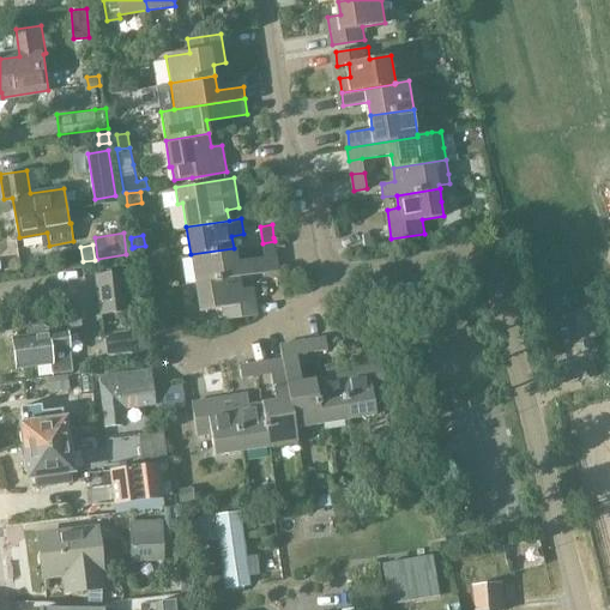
[(234,248),(191,254),(195,282),(239,276),(236,261),(234,248)]
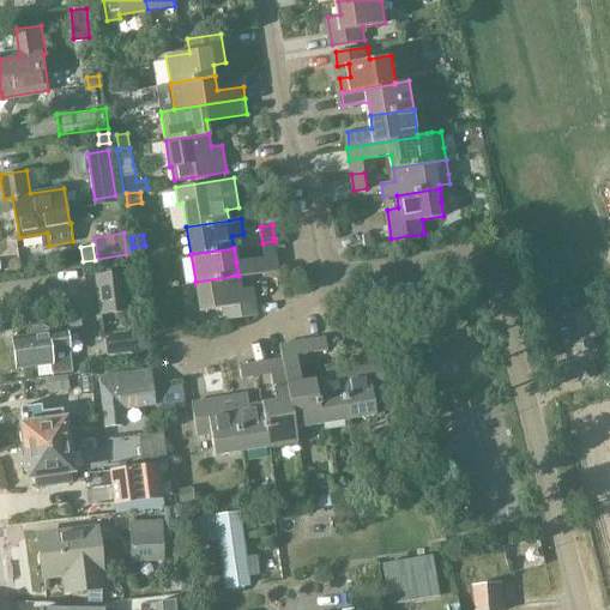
[(126,270),(97,273),(101,313),(130,309),(130,303),(134,303),(133,287),(127,287),(126,270)]
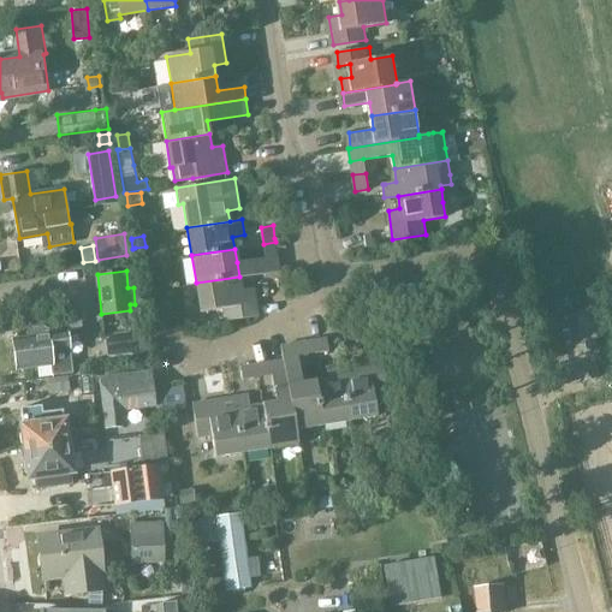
[(239,277),(196,283),(200,310),(223,307),(225,319),(257,314),(253,286),(241,287),(239,277)]
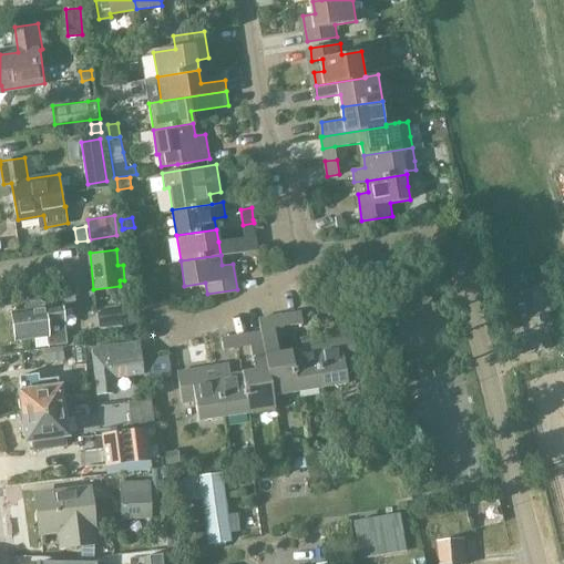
[(27,310),(12,311),(16,340),(49,336),(50,338),(51,345),(68,342),(68,336),(65,321),(63,304),(45,306),(44,301),(41,299),(29,300),(26,305),(27,310)]
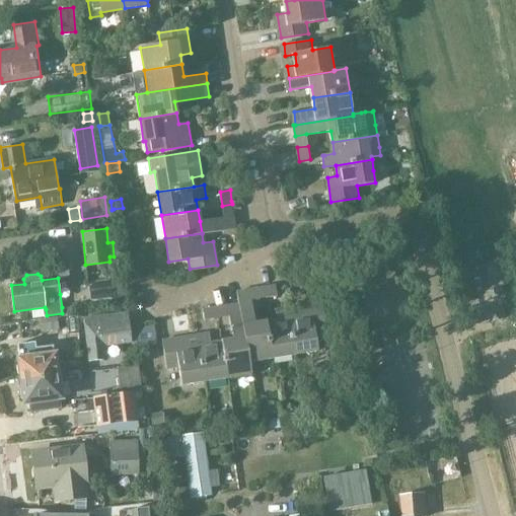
[(114,281),(89,284),(91,299),(116,296),(114,281)]
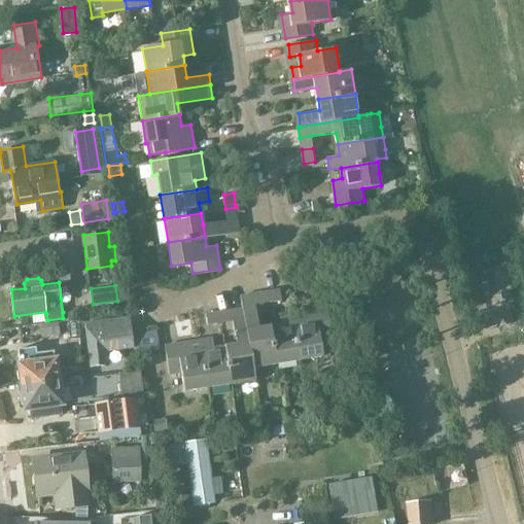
[(280,288),(270,290),(266,290),(268,302),(282,300),(280,288)]
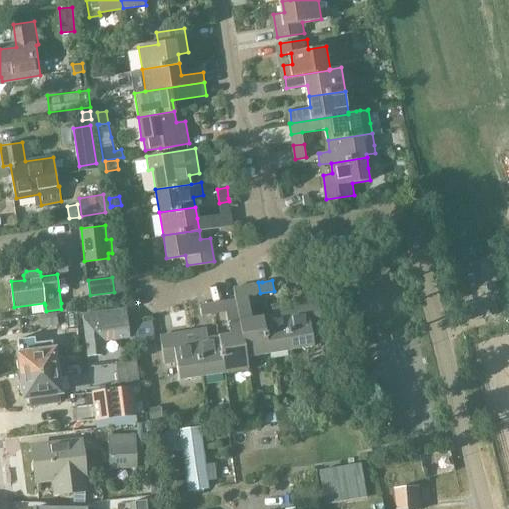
[(249,297),(239,299),(248,356),(270,352),(264,316),(252,318),(249,297)]
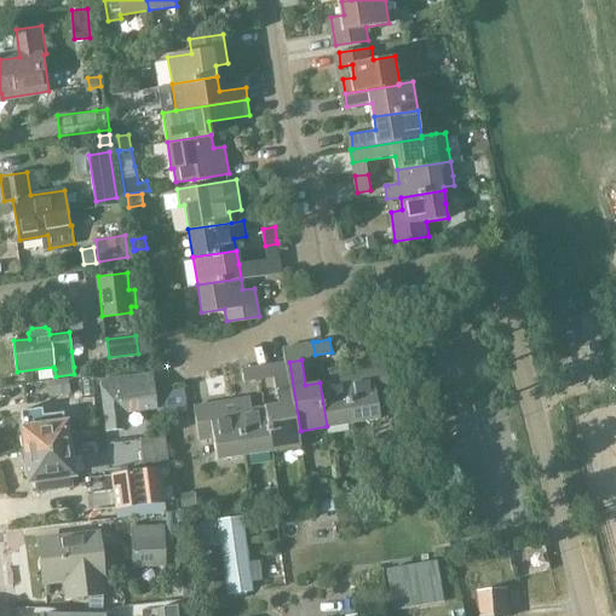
[(347,378),(353,422),(381,418),(378,395),(391,392),(386,361),(357,366),(360,376),(347,378)]
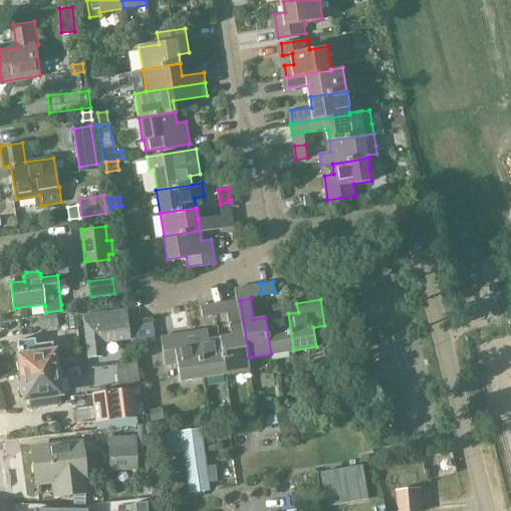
[(221,337),(227,373),(251,369),(249,357),(240,300),(237,300),(227,302),(232,336),(221,337)]
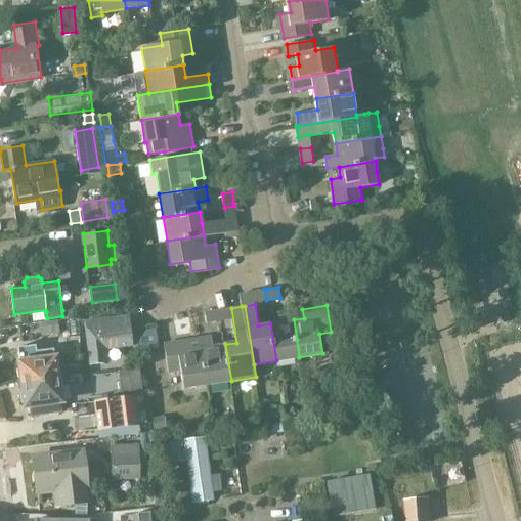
[(216,310),(206,312),(207,322),(218,321),(216,310)]
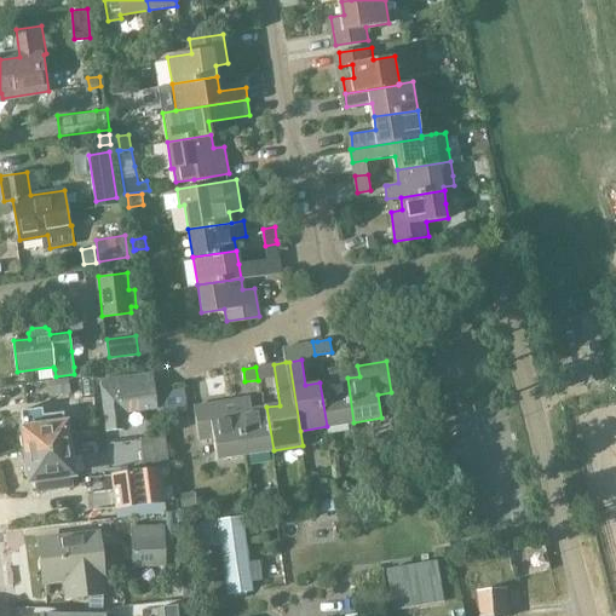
[(320,383),(327,426),(353,422),(347,378),(345,367),(329,369),(332,380),(320,383)]
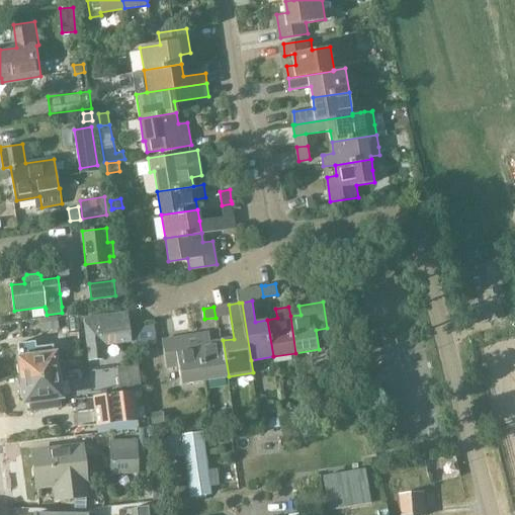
[(104,343),(132,340),(129,312),(84,317),(88,358),(105,356),(104,343)]
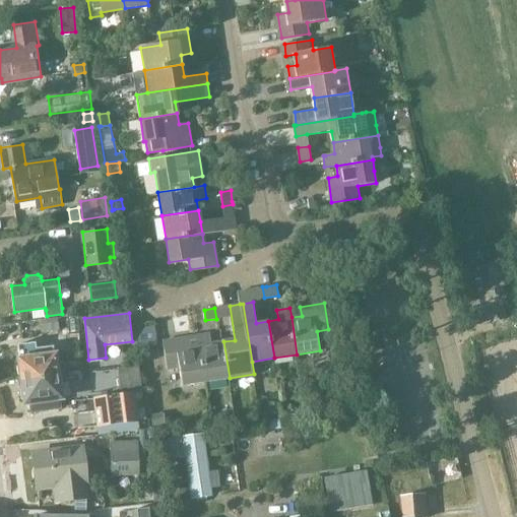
[(41,319),(43,331),(60,329),(58,316),(41,319)]
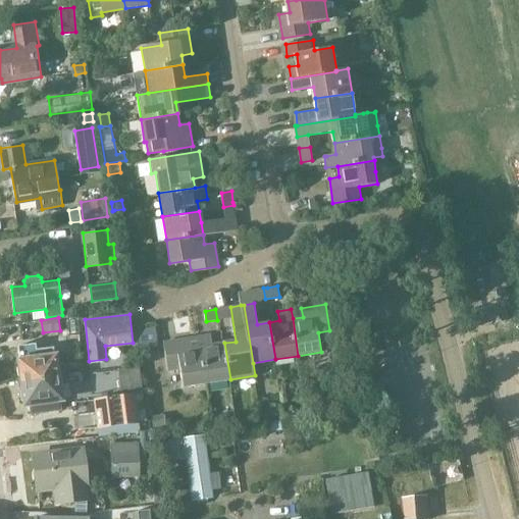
[(211,331),(199,333),(200,336),(201,347),(207,383),(230,379),(224,343),(214,345),(212,334),(211,331)]
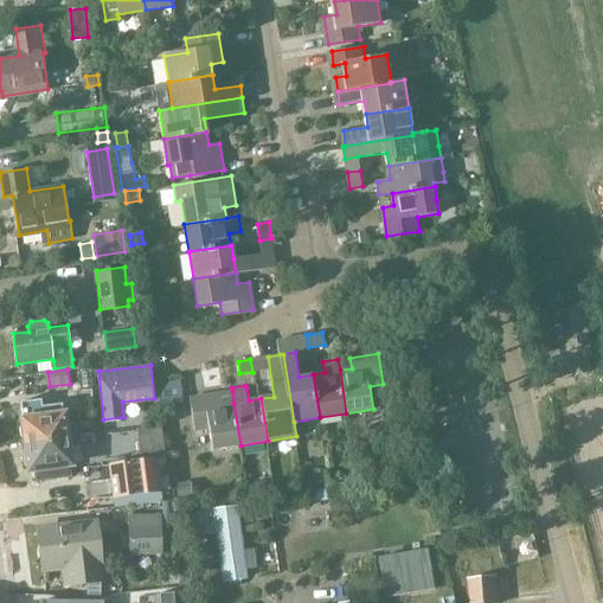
[(232,391),(231,387),(217,390),(217,393),(191,398),(196,429),(210,427),(213,450),(241,446),(233,403),(232,391)]
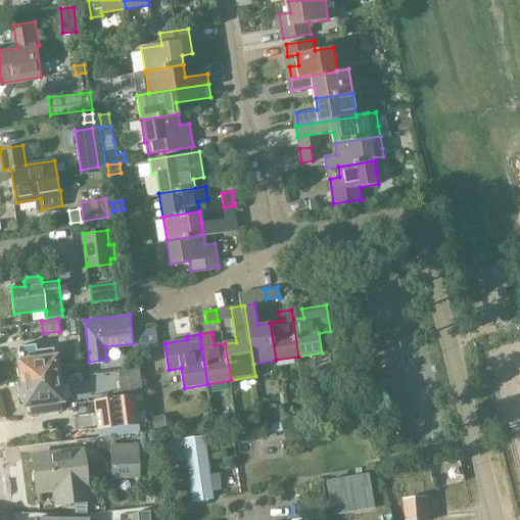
[(22,377),(22,383),(58,378),(57,372),(64,371),(62,358),(55,359),(54,346),(37,349),(36,342),(17,345),(20,364),(18,367),(19,374),(22,377)]
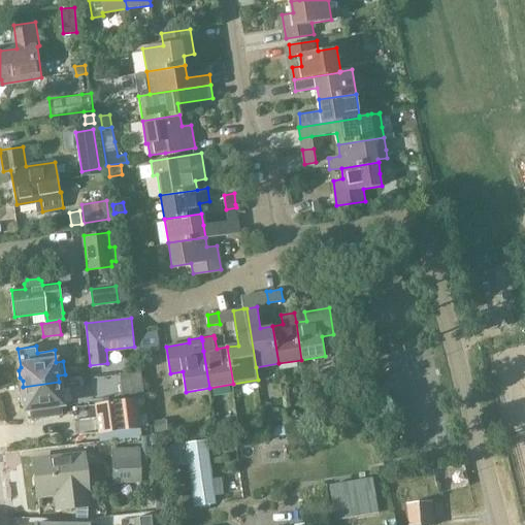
[(123,400),(95,403),(99,431),(140,426),(149,425),(148,423),(145,397),(139,373),(139,369),(119,371),(123,400)]
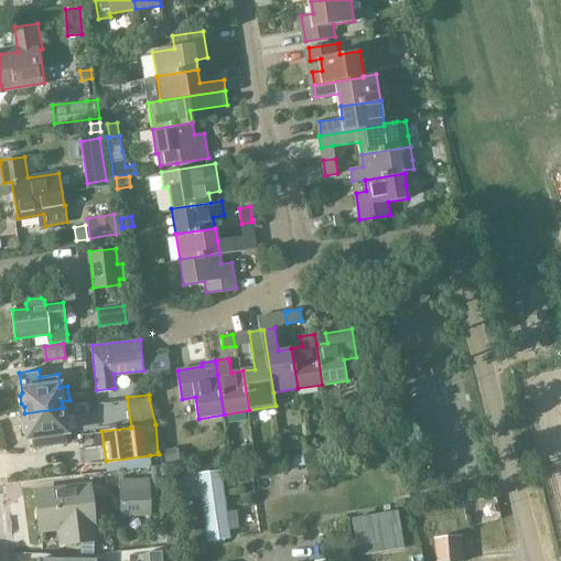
[(63,408),(24,413),(25,420),(23,423),(24,431),(28,433),(28,437),(31,437),(32,448),(66,443),(64,431),(66,431),(63,408)]
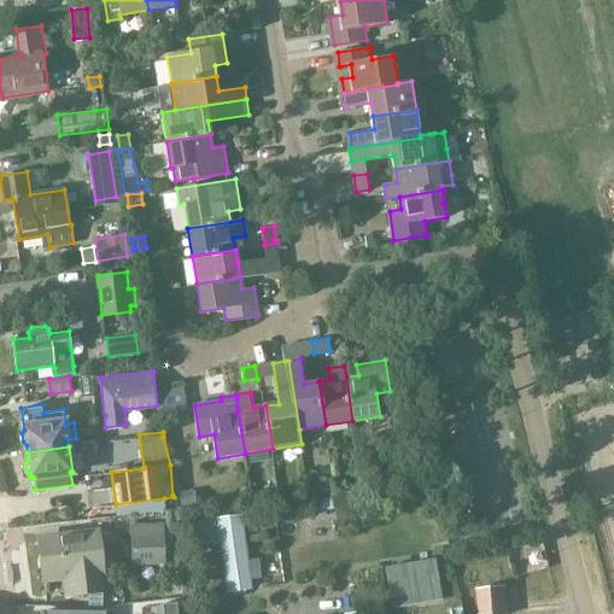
[(331,477),(321,478),(322,491),(333,490),(331,477)]
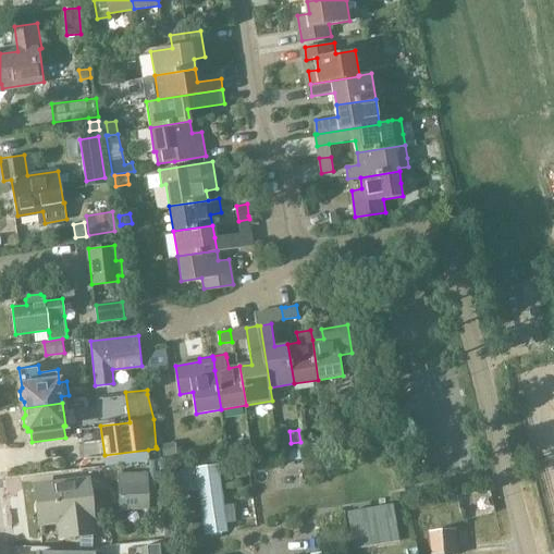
[(176,443),(163,445),(165,457),(179,455),(176,443)]
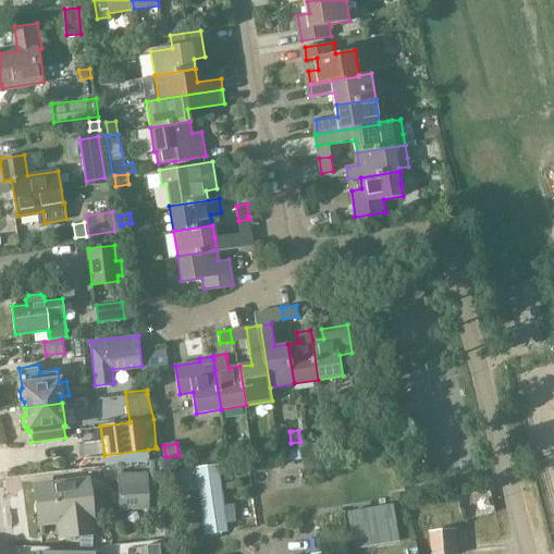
[(304,446),(284,450),(285,460),(306,458),(306,456),(304,446)]
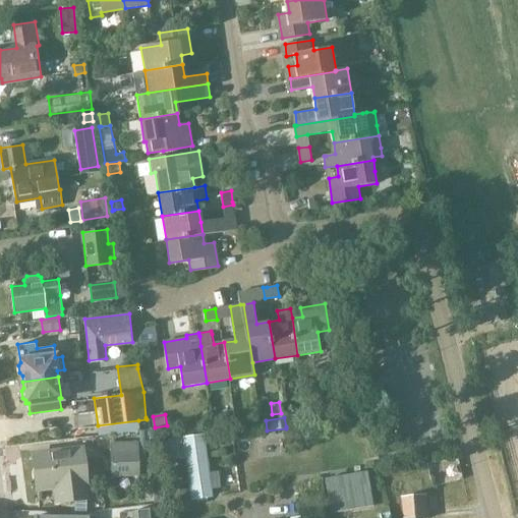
[(188,457),(193,496),(210,494),(205,455),(207,455),(204,433),(164,439),(167,460),(188,457)]
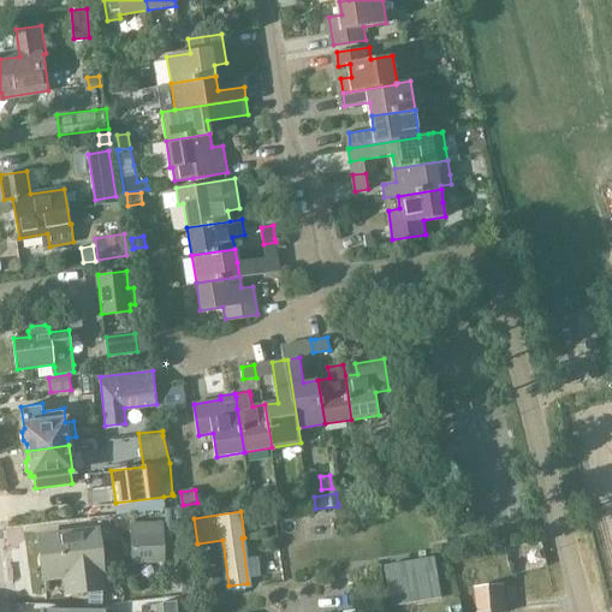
[(131,521),(132,562),(165,560),(164,520),(131,521)]
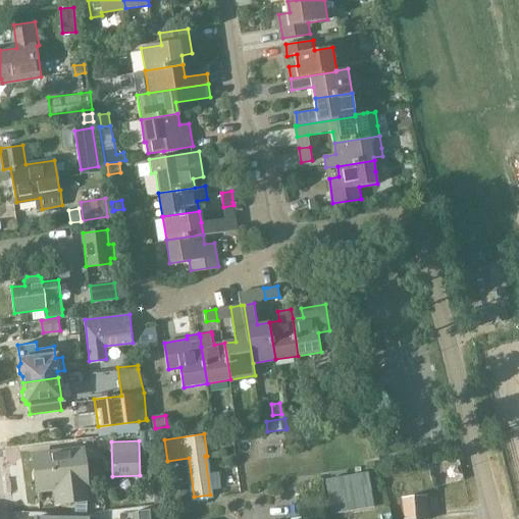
[(31,451),(35,491),(53,489),(55,503),(75,501),(88,500),(90,500),(84,445),(31,451)]
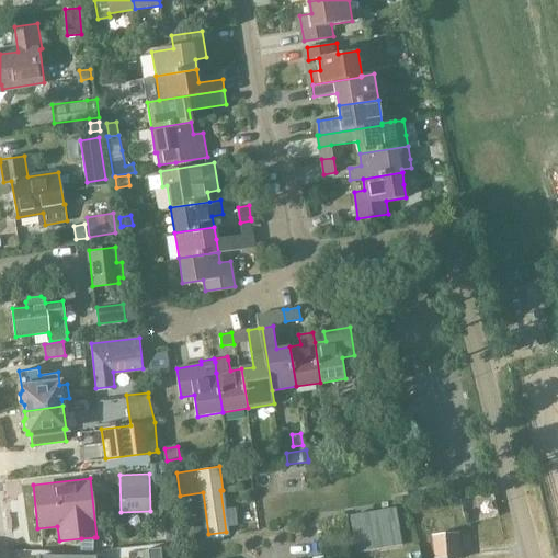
[(398,508),(352,515),(359,553),(405,545),(398,508)]
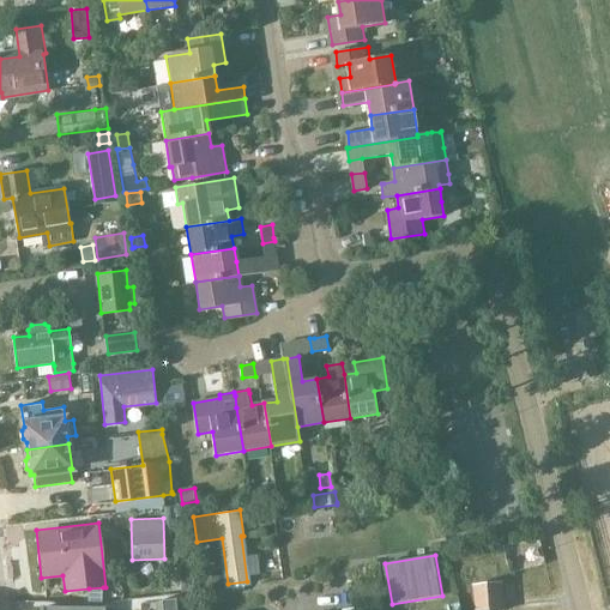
[(163,593),(182,591),(181,581),(180,568),(168,569),(169,583),(162,584),(163,593)]
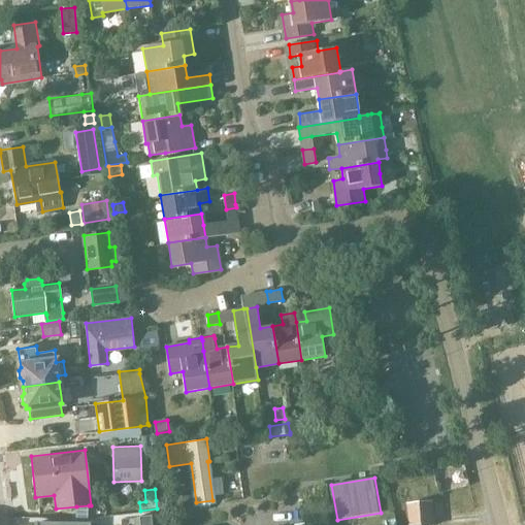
[(166,496),(157,496),(158,509),(167,509),(166,496)]
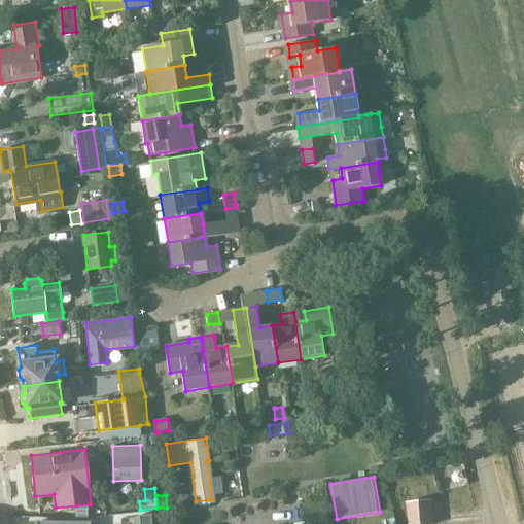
[(408,501),(410,523),(431,523),(429,499),(408,501)]
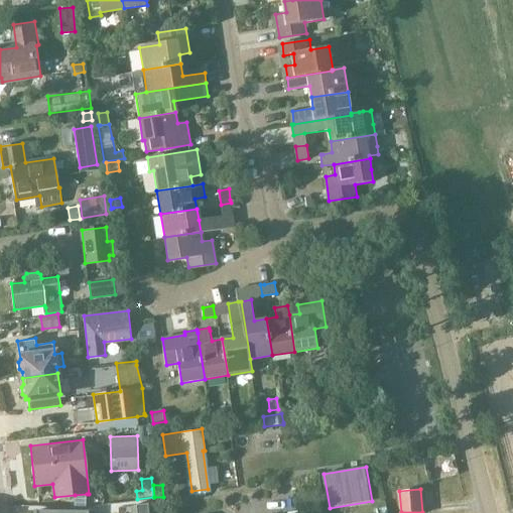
[(87,494),(75,495),(75,511),(87,511),(87,494)]
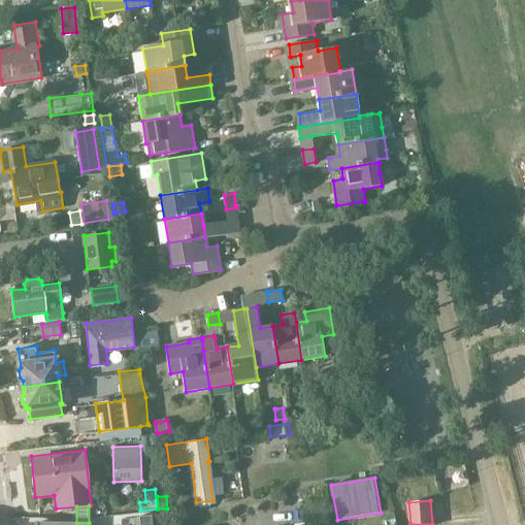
[(156,524),(156,514),(135,516),(136,524),(156,524)]
